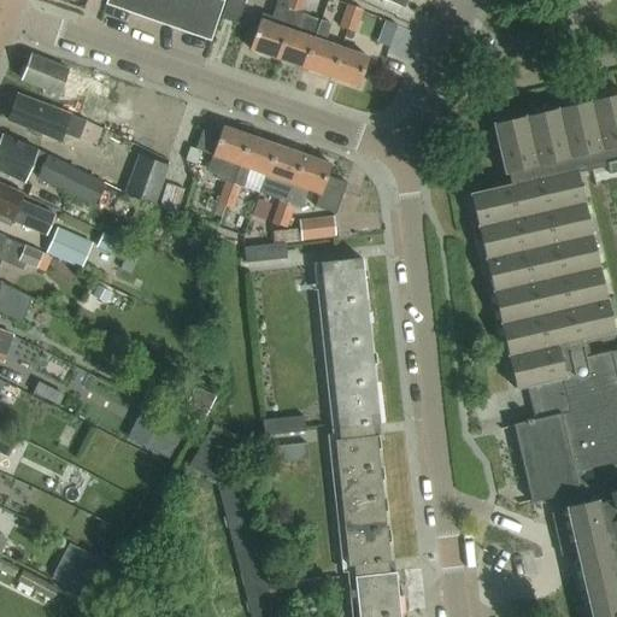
[(107,0),(106,5),(211,42),(225,1),(223,0),(107,0)]
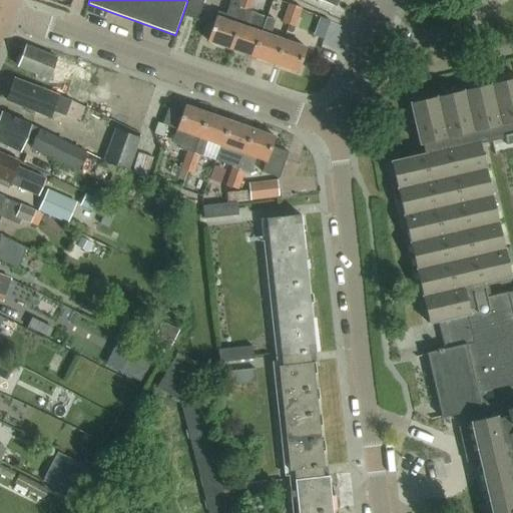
[(189,0),(184,16),(197,21),(204,0),(189,0)]
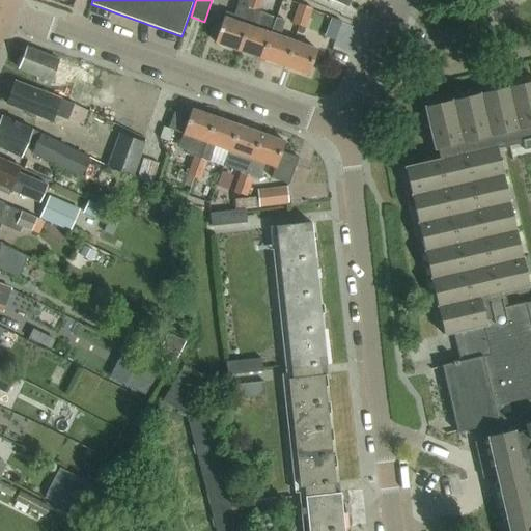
[(259,14),(263,2),(255,0),(249,0),(247,6),(247,8),(247,9),(253,11),(259,14)]
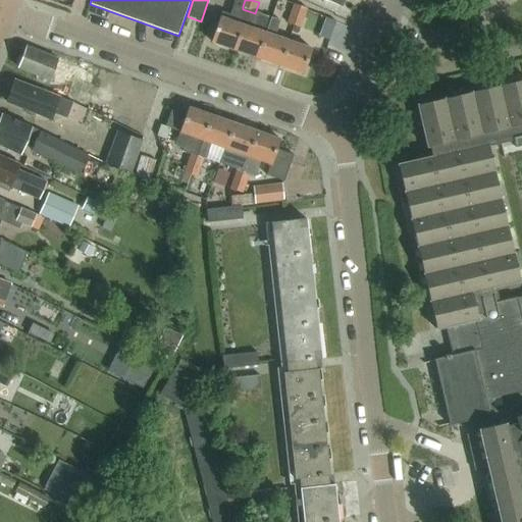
[(324,0),(344,8),(347,0),(324,0)]
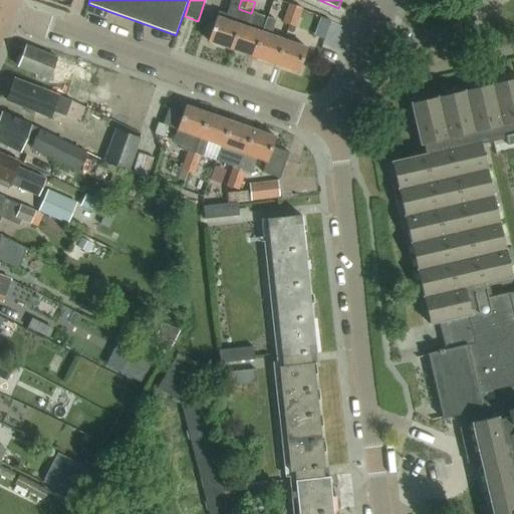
[(239,9),(239,8),(231,6),(226,22),(217,19),(209,43),(231,50),(245,11),(239,9)]
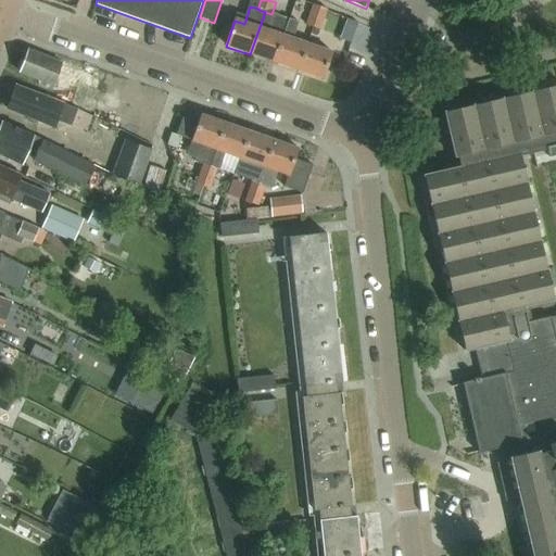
[(326,21),(329,11),(316,7),(313,16),(326,21)]
